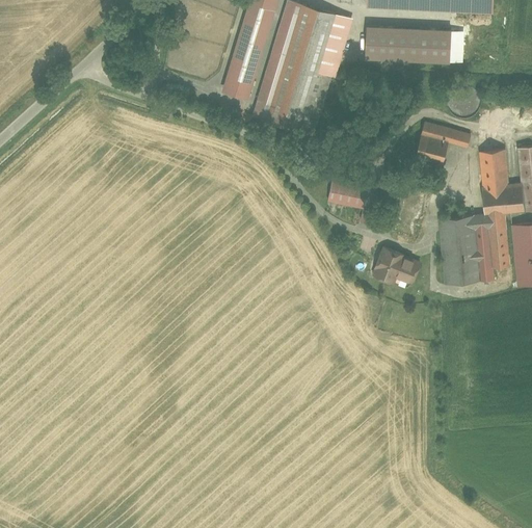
[(248,0),(221,93),(247,100),(276,0),(248,0)]
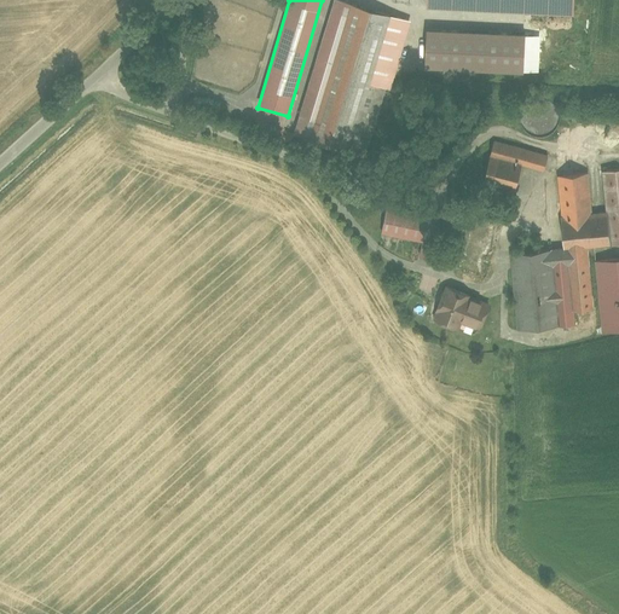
[(573,0),(427,0),(427,10),(573,16),(573,0)]
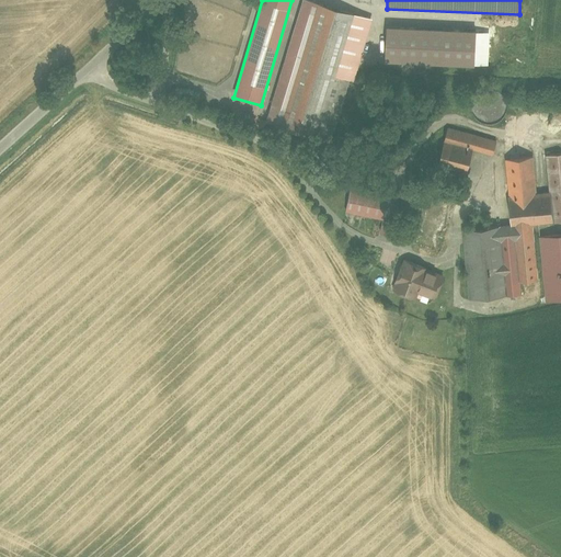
[(301,1),(264,126),(330,146),(354,65),(366,68),(376,35),(351,27),(354,16),(301,1)]
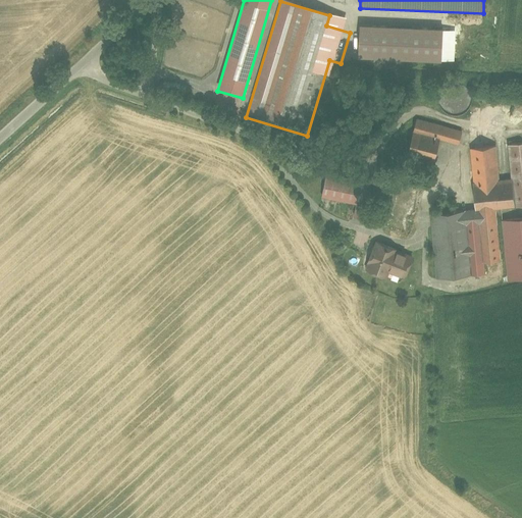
[(442,31),(360,28),(359,60),(440,63),(442,31)]
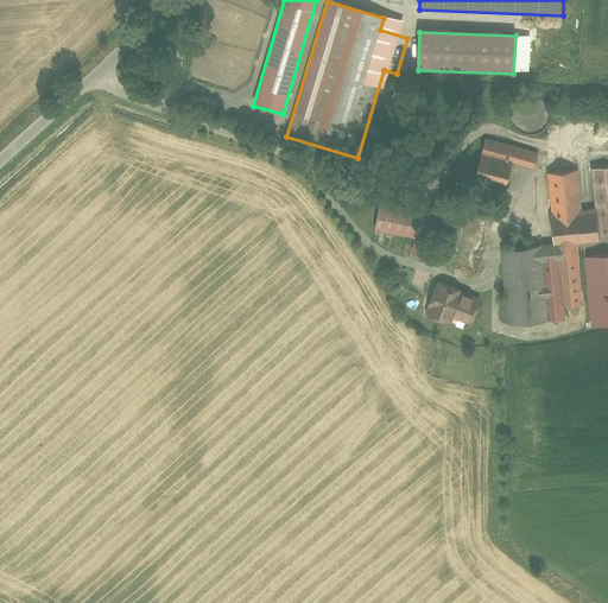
[(537,140),(542,138),(546,133),(549,127),(550,121),(548,115),(544,109),(539,106),(533,103),(527,103),(520,106),(515,109),(512,115),(511,121),(512,127),(514,133),(519,138),(524,140),(530,141),(537,140)]
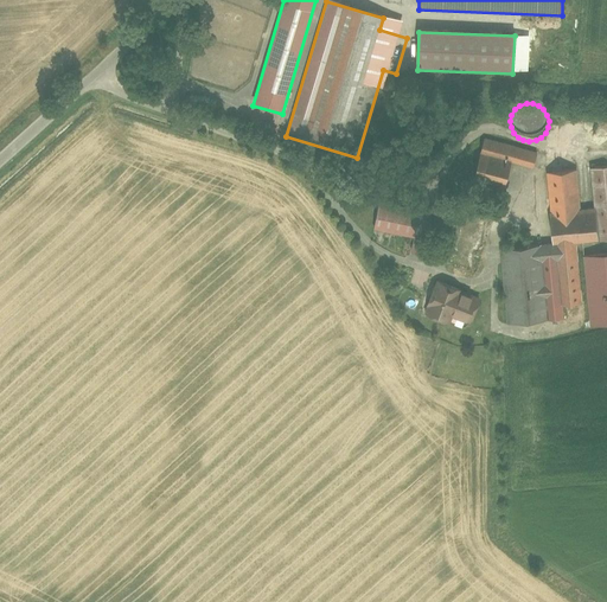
[(484,142),(472,184),(504,192),(511,166),(532,171),(536,157),(484,142)]
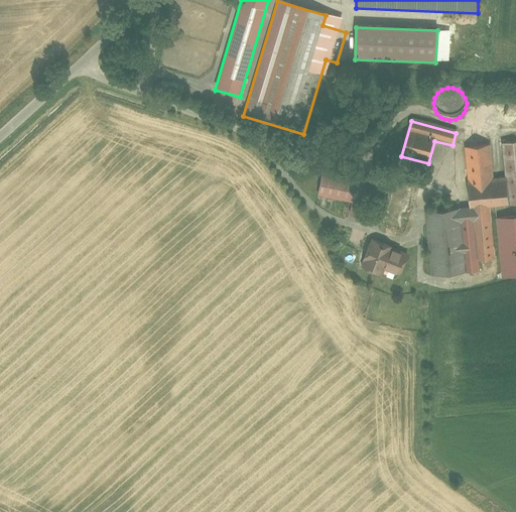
[(470,212),(427,215),(432,276),(479,273),(478,262),(494,261),(490,210),(515,207),(515,143),(502,145),(505,180),(493,181),(490,148),(465,150),(470,212)]
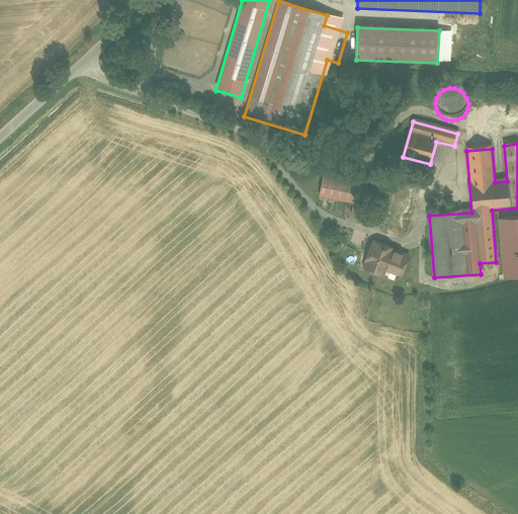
[(323,175),(319,199),(353,206),(350,218),(367,221),(374,185),(323,175)]
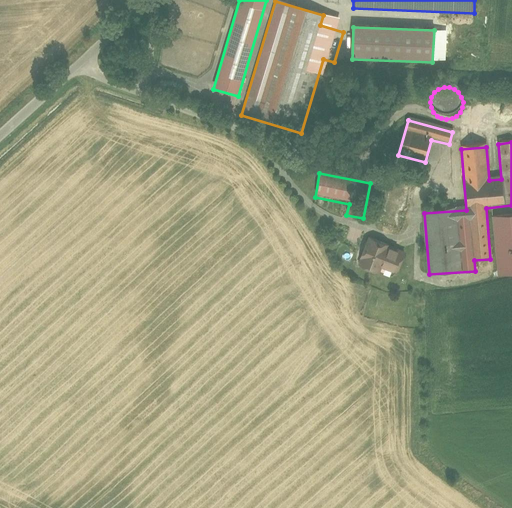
[(392,179),(381,227),(404,232),(415,184),(392,179)]
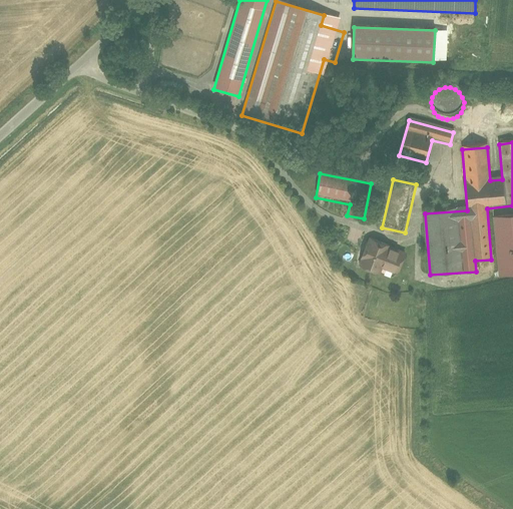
[(512,216),(493,219),(499,279),(512,278),(512,216)]
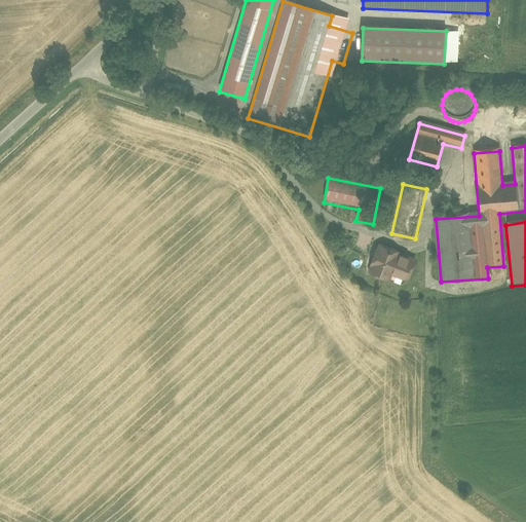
[(378,245),(367,274),(396,285),(398,278),(409,283),(416,261),(399,255),(400,253),(378,245)]
